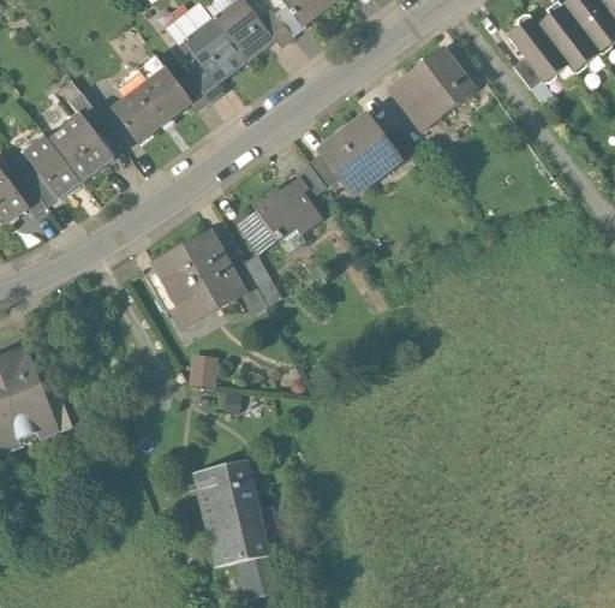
[(237,0),(214,17),(245,59),(274,37),(260,18),(246,0),(237,0)]
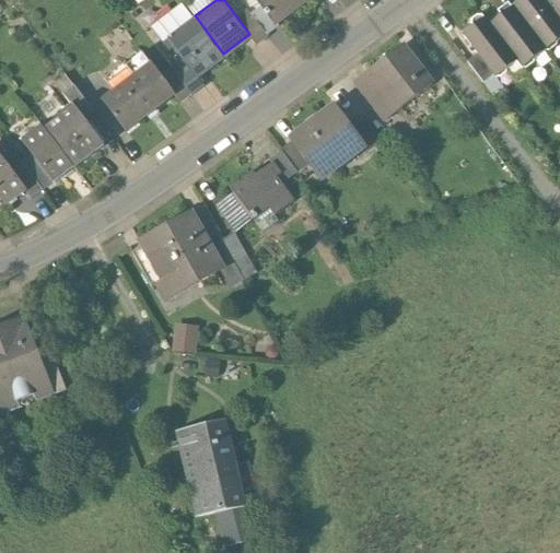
[(259,0),(260,1),(275,20),(276,19),(300,0),(259,0)]
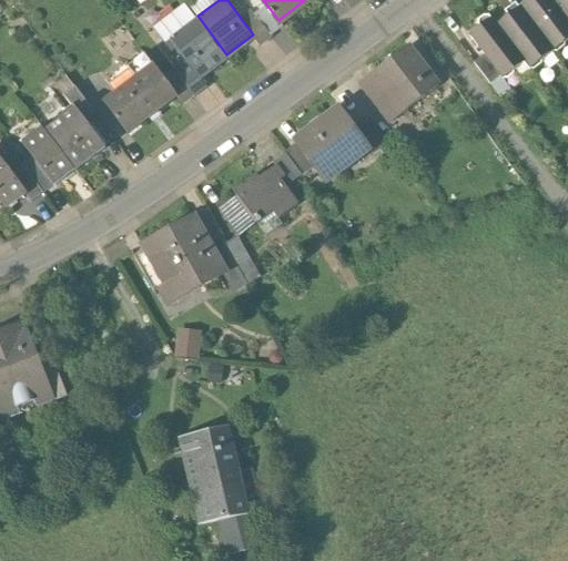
[(529,65),(553,48),(519,4),(516,0),(514,0),(505,7),(509,12),(496,22),(524,59),(529,65)]
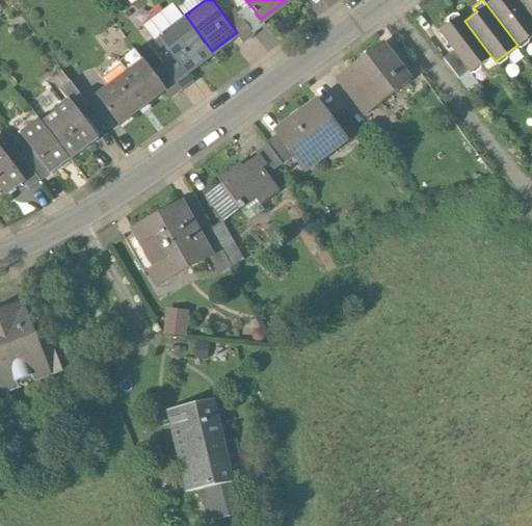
[(531,33),(531,19),(517,0),(491,0),(486,4),(517,45),(531,33)]
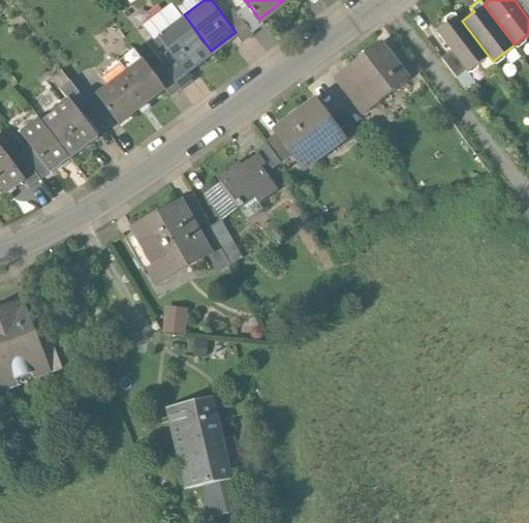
[(515,0),(528,19),(528,0),(515,0)]
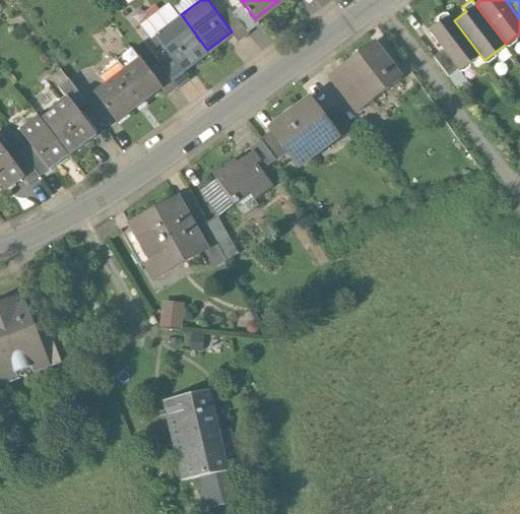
[(242,1),(233,8),(248,29),(259,21),(256,17),(255,18),(242,1)]
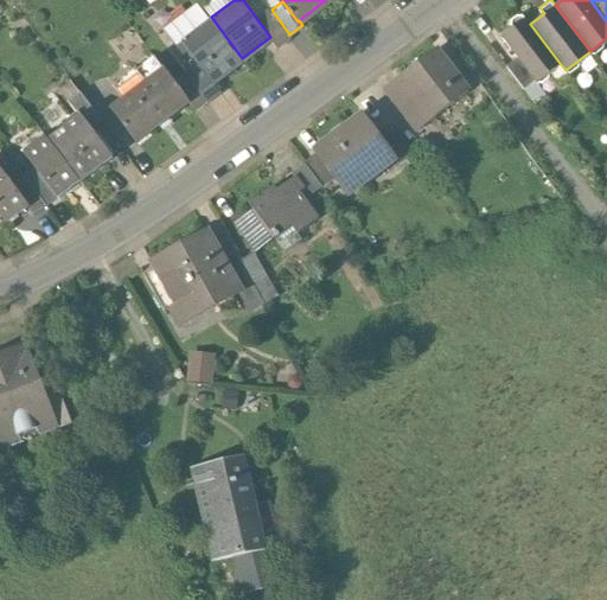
[(173,24),(181,33),(205,14),(197,4),(173,24)]
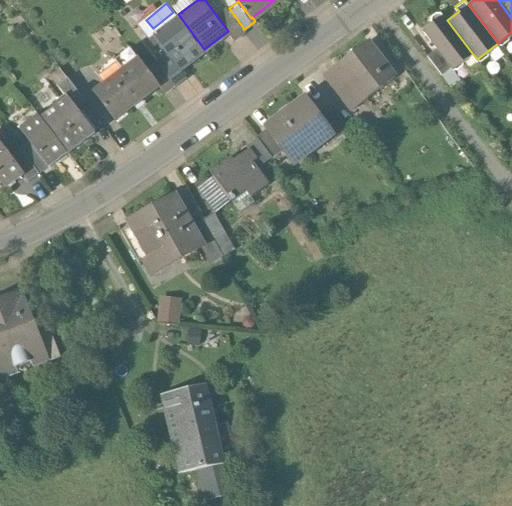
[(227,7),(216,15),(228,31),(233,37),(244,29),(229,8),(227,7)]
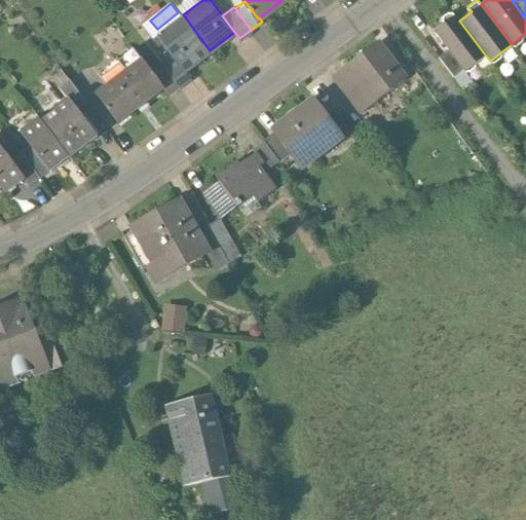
[(465,70),(485,54),(459,21),(451,10),(441,17),(444,21),(434,29),(448,46),(465,70)]
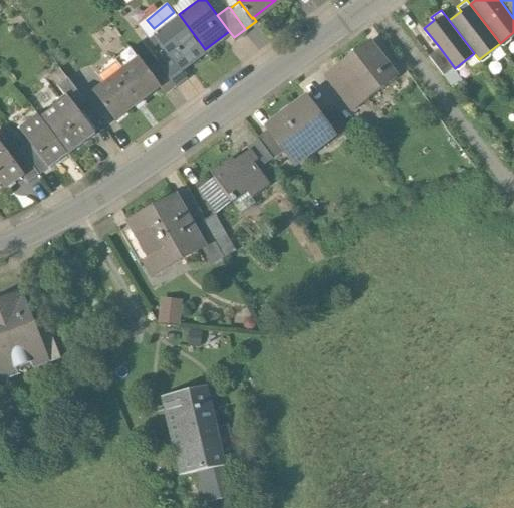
[(181,67),(205,49),(179,14),(155,33),(169,51),(181,67)]
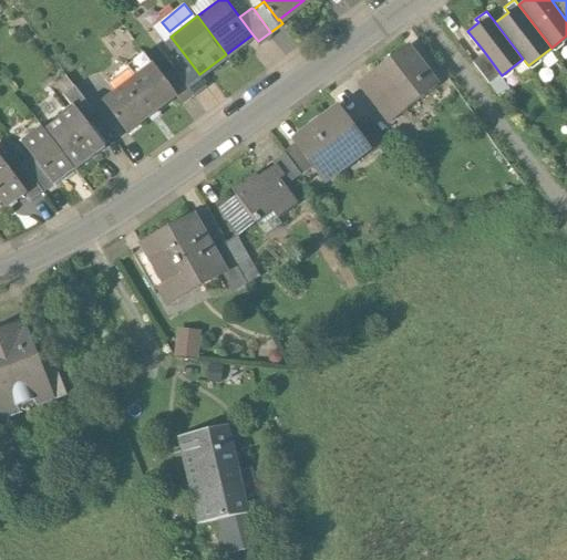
[(437,82),(408,42),(360,80),(390,118),(437,82)]
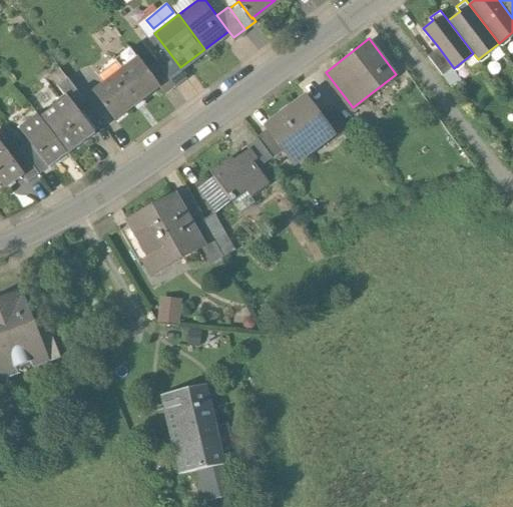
[(103,80),(93,88),(115,117),(159,84),(159,83),(148,68),(130,45),(115,56),(113,53),(94,68),(103,80)]
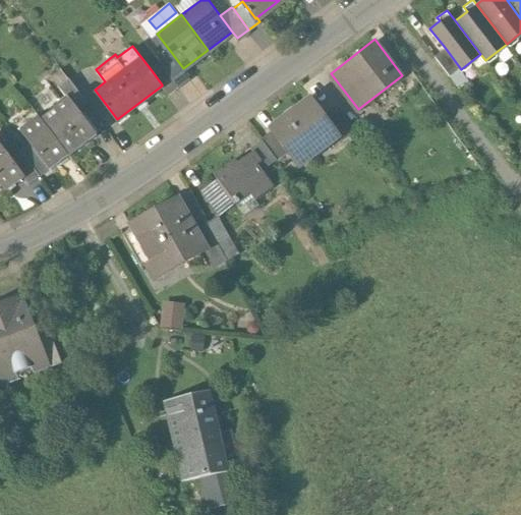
[(444,46),(435,53),(459,84),(468,77),(461,69),(444,46)]
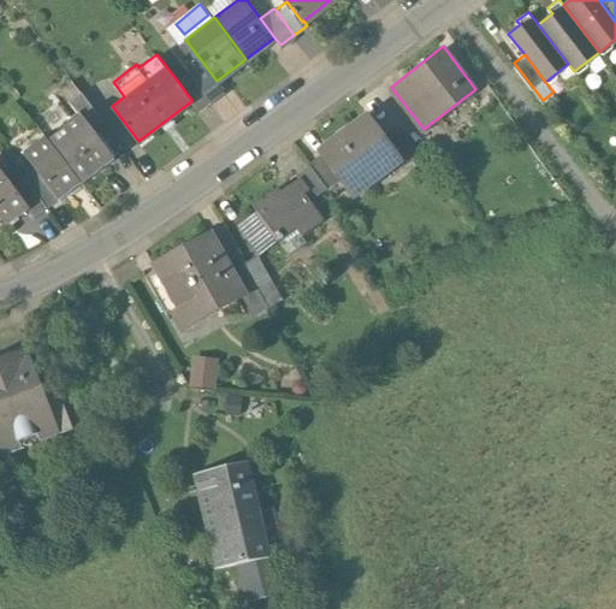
[(202,61),(178,82),(191,100),(191,101),(196,107),(209,98),(223,88),(217,81),(202,61)]
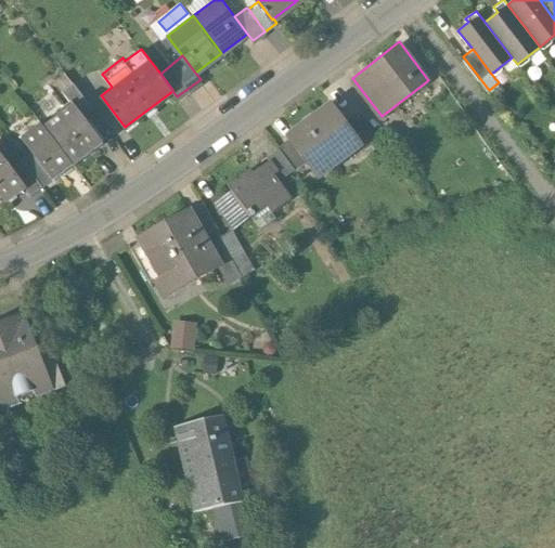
[(62,89),(69,100),(71,99),(81,112),(91,104),(74,80),(62,89)]
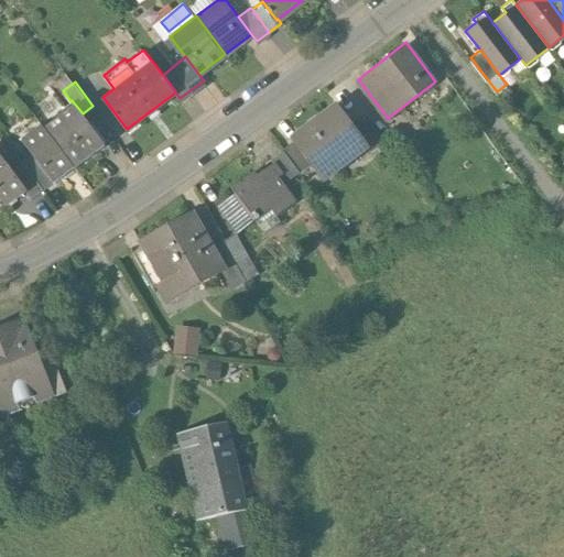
[(71,101),(42,123),(74,165),(104,142),(83,113),(72,100),(71,101)]
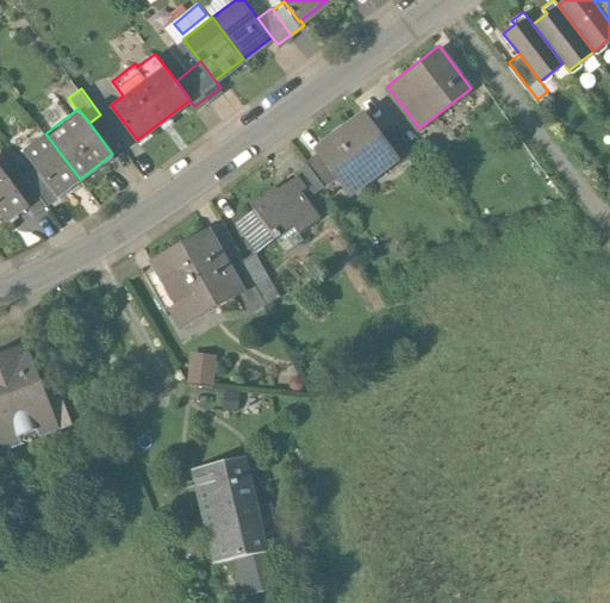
[(316,148),(318,151),(335,175),(348,192),(397,157),(398,156),(384,137),(365,111),(316,148)]
